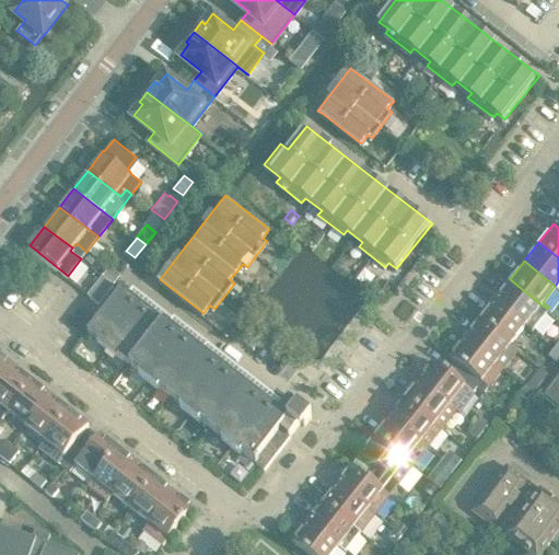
[(111,264),(103,274),(104,275),(114,284),(117,280),(123,274),(111,264)]
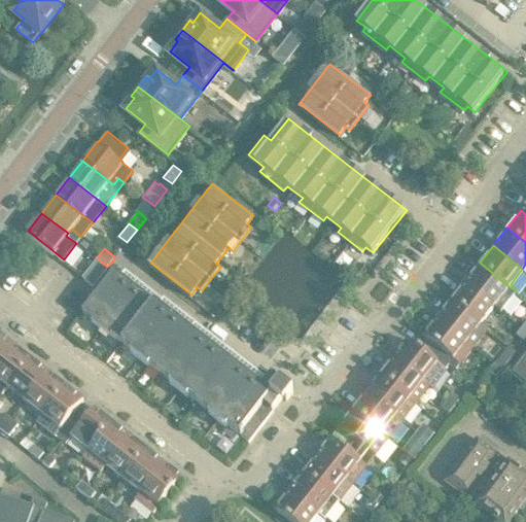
[(84,275),(94,283),(107,267),(98,258),(84,275)]
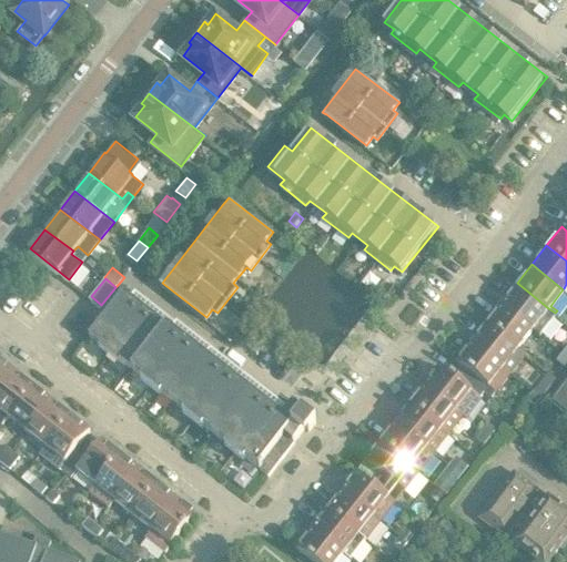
[(517,283),(502,302),(534,326),(540,331),(555,313),(548,308),(517,283)]
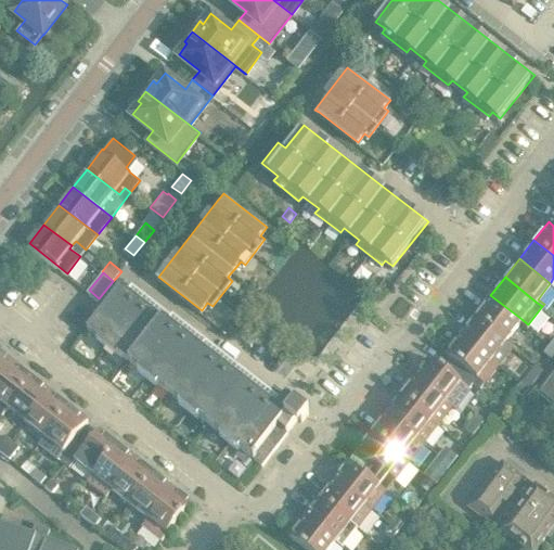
[(121,282),(99,311),(88,325),(261,462),(288,427),(287,426),(297,414),(303,419),(309,410),(287,393),(280,401),(267,391),(263,395),(121,282)]
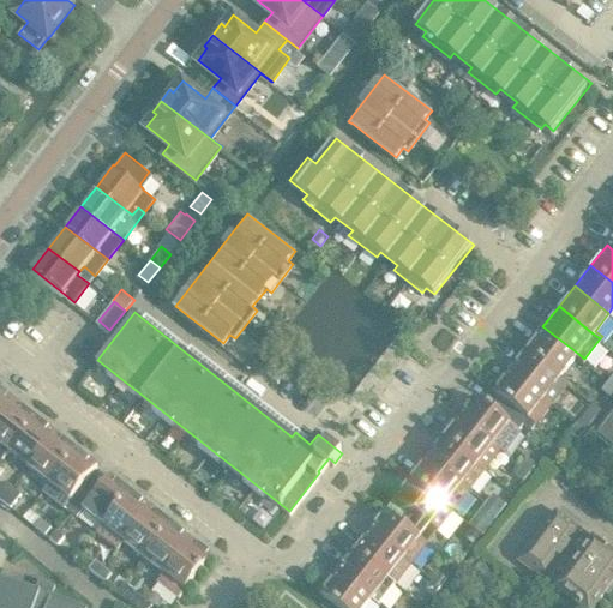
[(542,326),(527,347),(562,374),(577,353),(542,326)]
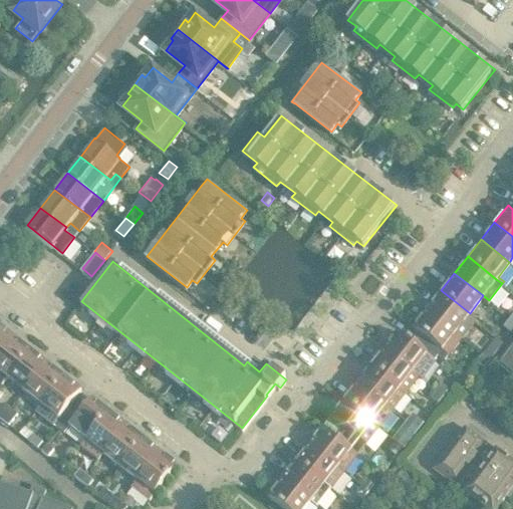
[(441,290),(428,307),(463,335),(469,328),(465,319),(470,313),(441,290)]
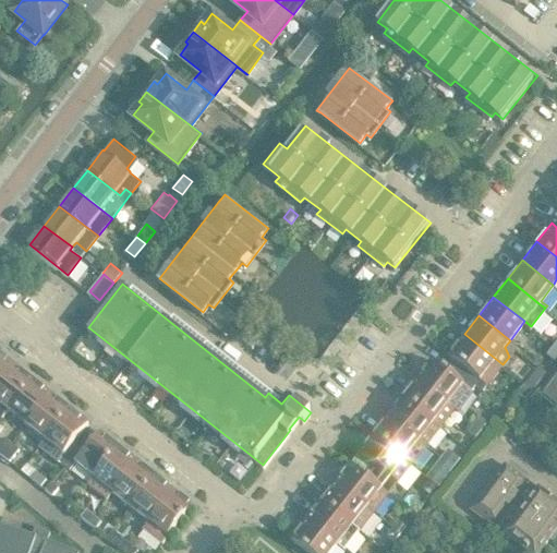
[(464,334),(449,352),(458,360),(481,377),(476,383),(483,388),(503,364),(464,334)]
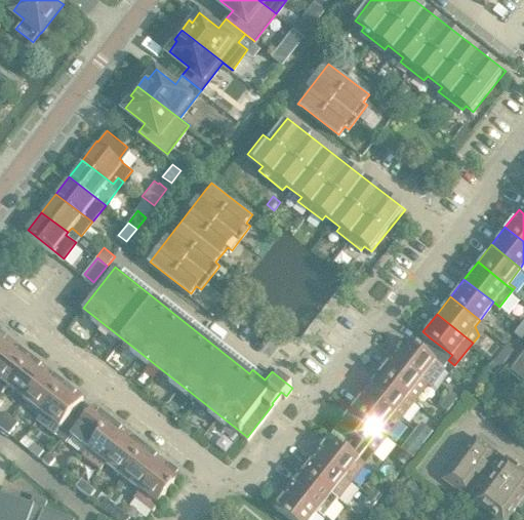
[(523,326),(521,324),(515,331),(522,337),(523,335),(523,326)]
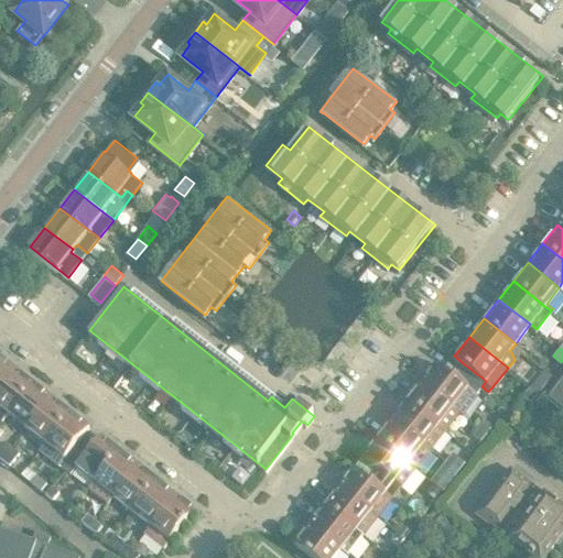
[(0,353),(0,384),(15,365),(4,357),(0,353)]
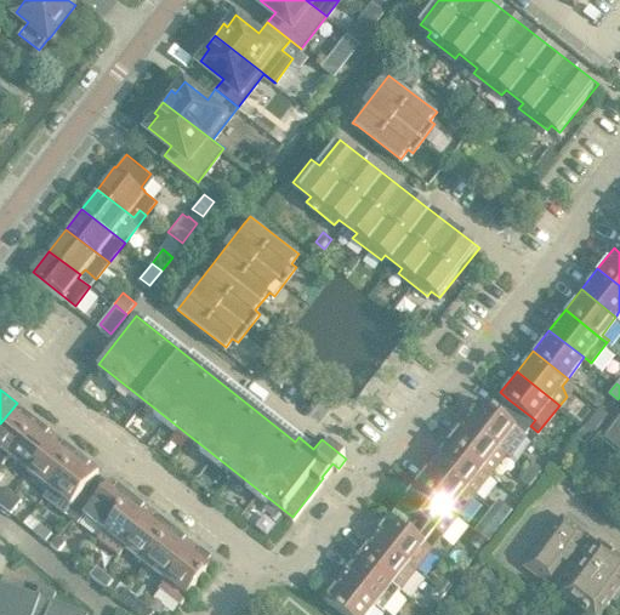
[(482,397),(465,419),(499,445),(515,426),(524,433),(529,427),(538,433),(538,432),(530,426),(535,420),(510,400),(500,411),(482,397)]
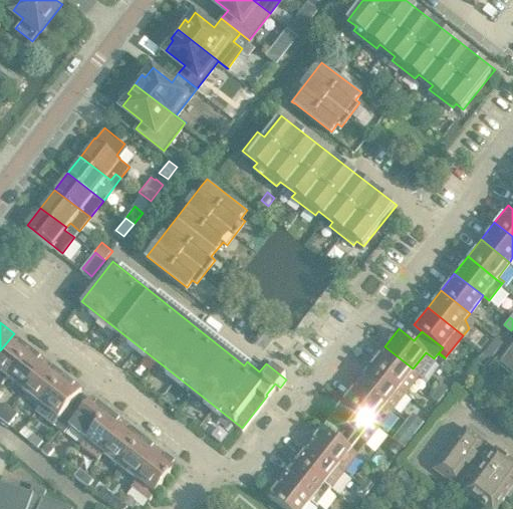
[(14,333),(0,350),(0,379),(3,383),(8,375),(30,346),(23,340),(22,340),(14,333)]
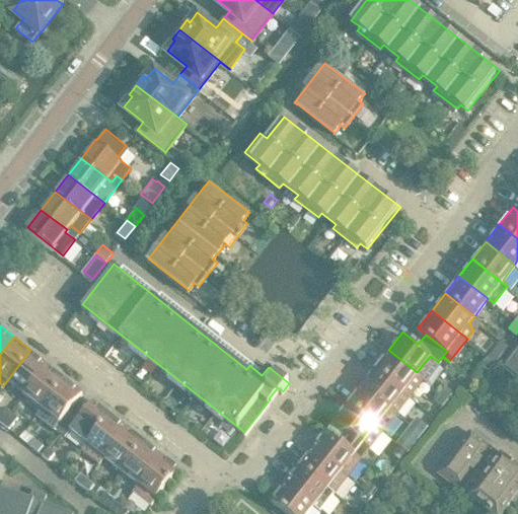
[(489,355),(495,361),(508,344),(501,339),(489,355)]
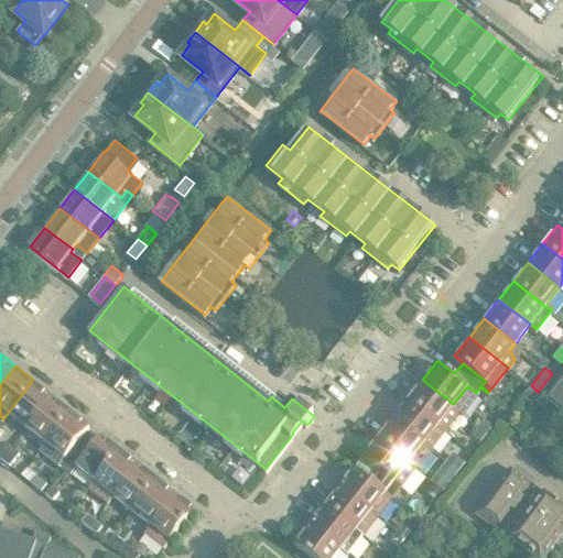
[(562,372),(545,396),(562,409),(562,372)]
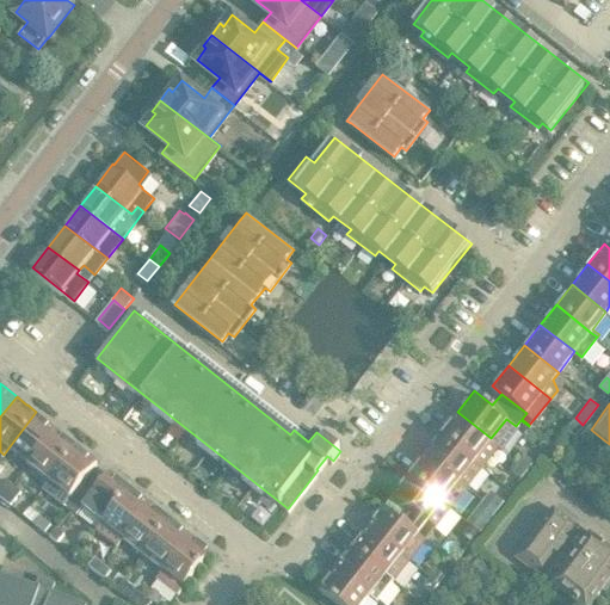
[(36,412),(10,446),(30,462),(56,427),(45,419),(36,412)]
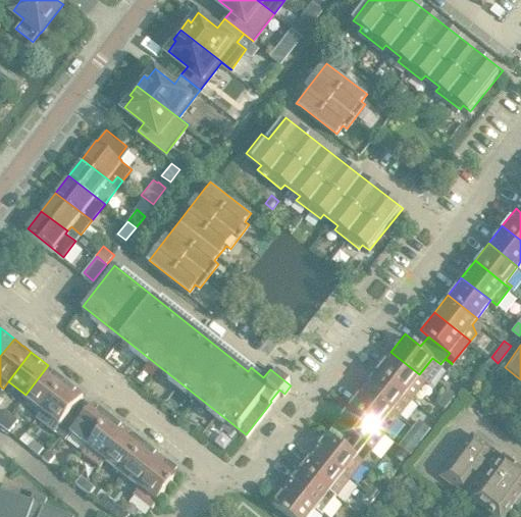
[(391,352),(377,369),(406,392),(419,374),(391,352)]
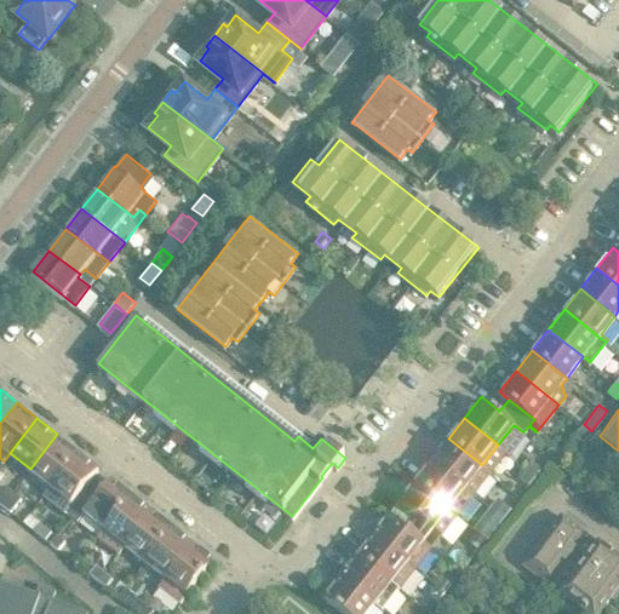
[(591,431),(584,424),(577,434),(585,440),(591,431)]
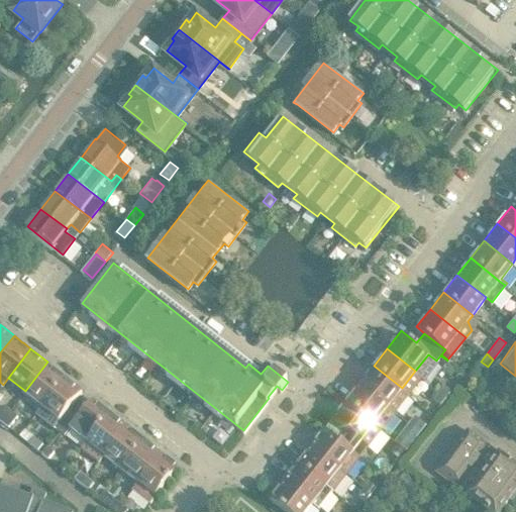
[(47,362),(25,391),(42,404),(65,376),(58,370),(47,362)]
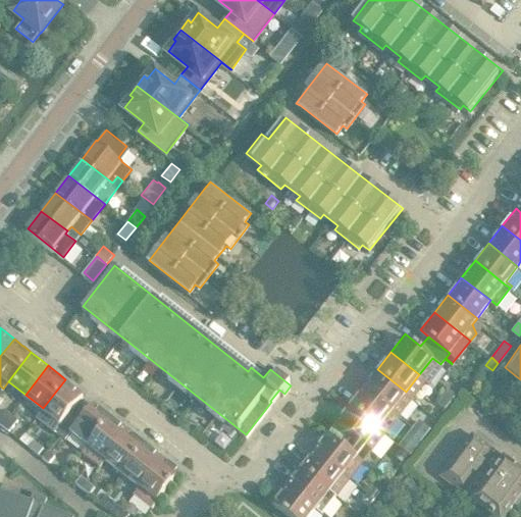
[(377,369),(364,386),(399,414),(412,398),(405,392),(406,392),(377,369)]
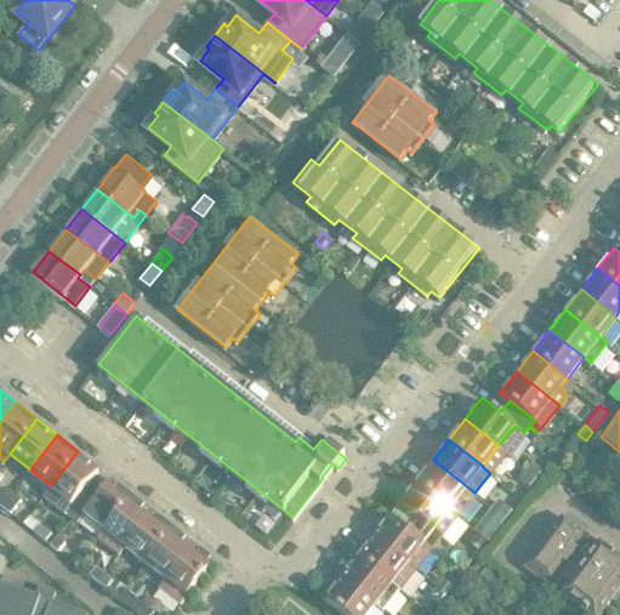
[(51,485),(45,494),(66,510),(78,519),(97,495),(85,485),(100,468),(87,459),(78,451),(51,485)]
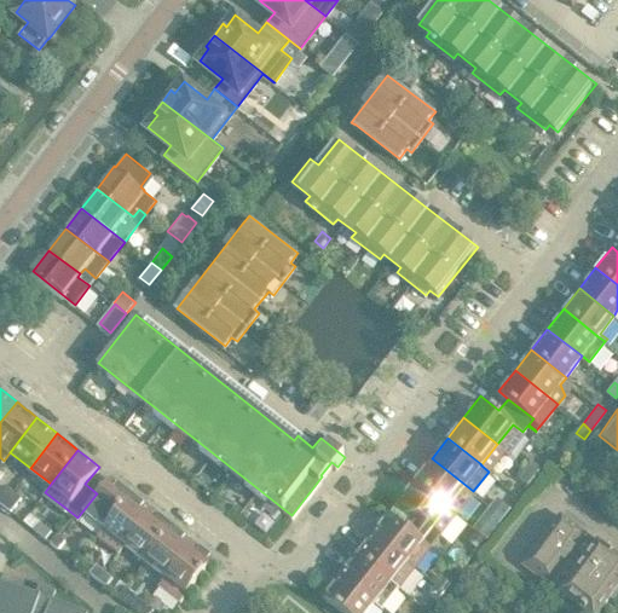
[(432,458),(415,479),(457,510),(473,491),(432,458)]
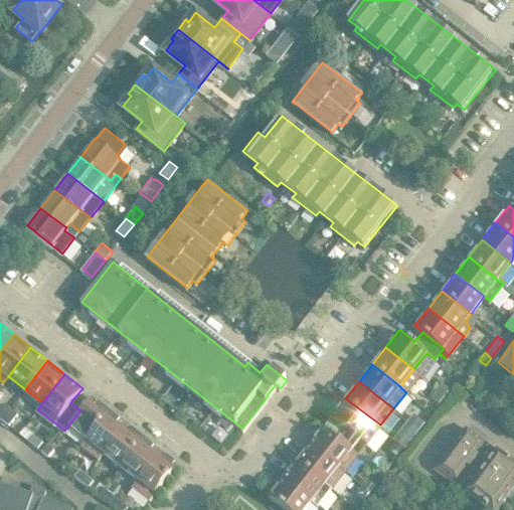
[(439,388),(445,393),(450,387),(444,382),(439,388)]
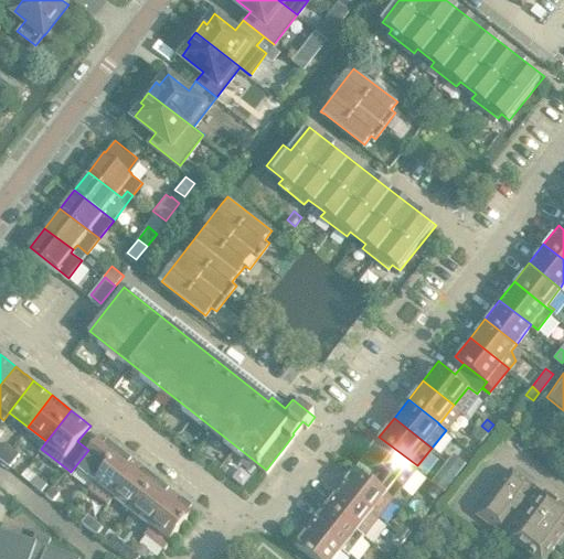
[(488,431),(481,426),(475,434),(482,440),(488,431)]
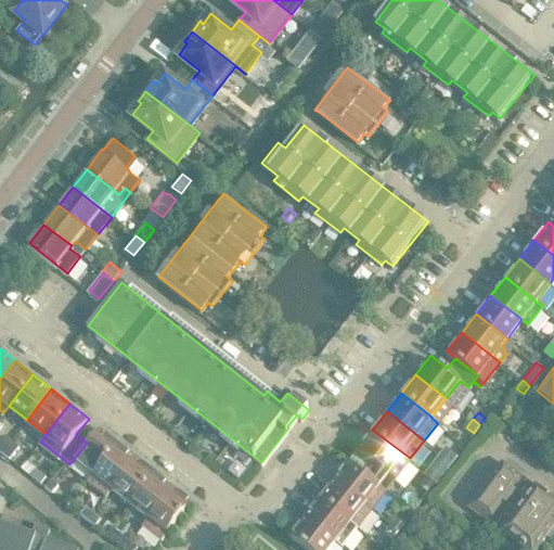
[(87,443),(69,464),(69,465),(75,458),(93,472),(118,440),(110,435),(99,426),(87,443)]
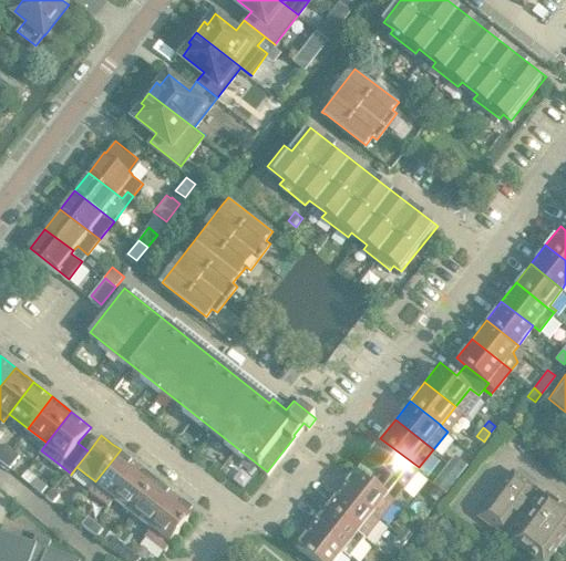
[(358,467),(357,468),(395,498),(419,467),(380,438),(364,458),(380,470),(373,479),(358,467)]
